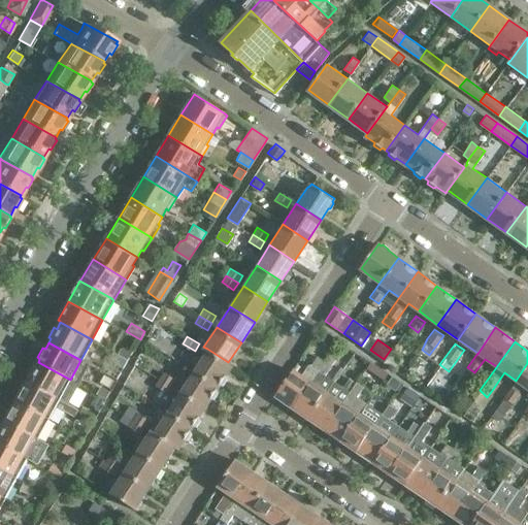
[(117,354),(125,358),(129,351),(125,348),(120,349),(117,354)]
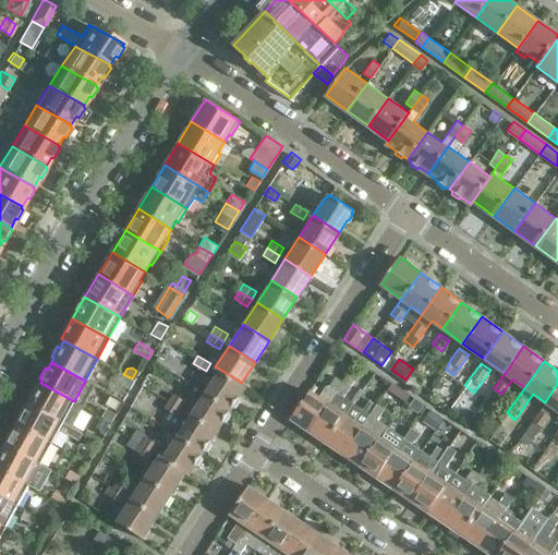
[(219,369),(205,390),(231,407),(232,405),(235,406),(240,398),(238,396),(244,386),(241,383),(219,369)]
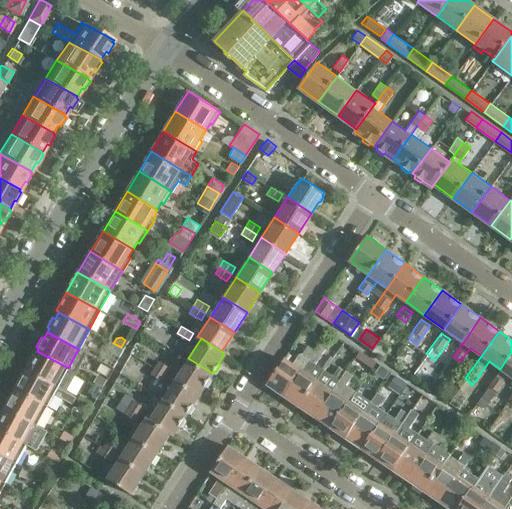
[(121,347),(113,343),(109,340),(105,348),(117,354),(121,347)]
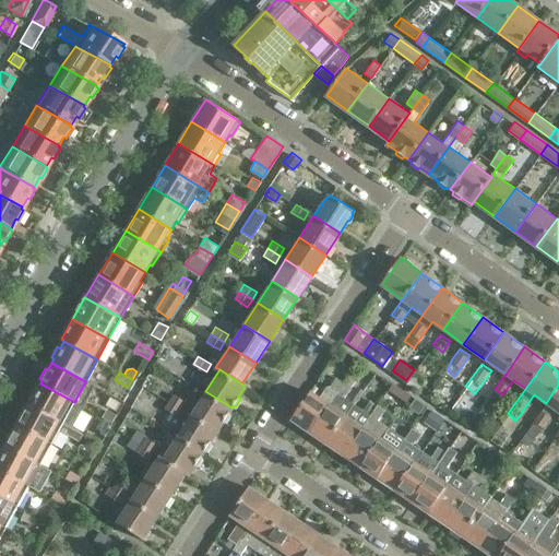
[(311,390),(292,420),(309,432),(343,381),(335,376),(328,387),(326,385),(319,395),(311,390)]
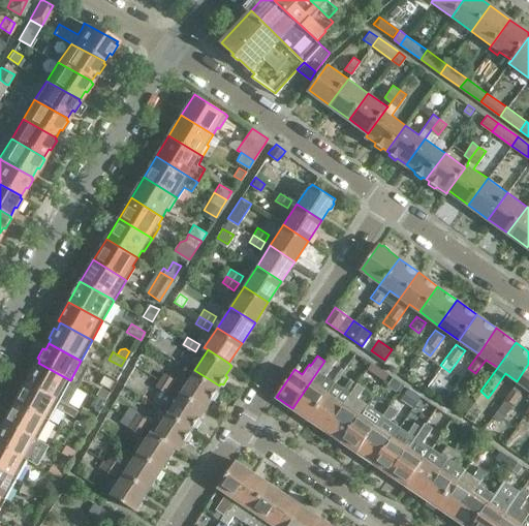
[(324,361),(292,408),(309,419),(335,380),(325,374),(332,365),(324,361)]
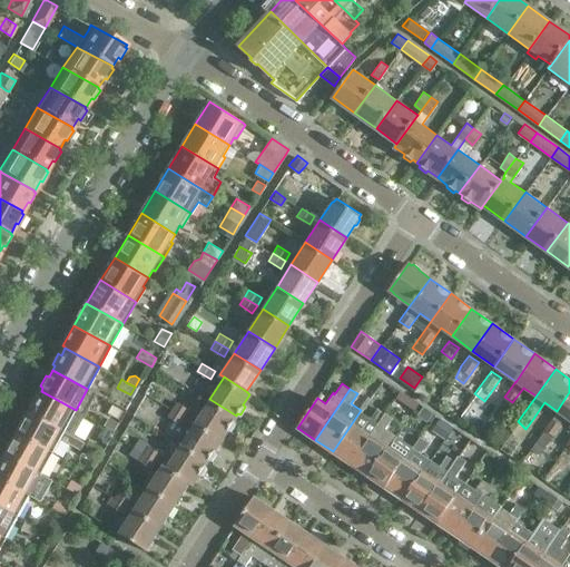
[(31,409),(29,412),(64,431),(76,410),(41,391),(37,398),(35,397),(29,407),(31,409)]
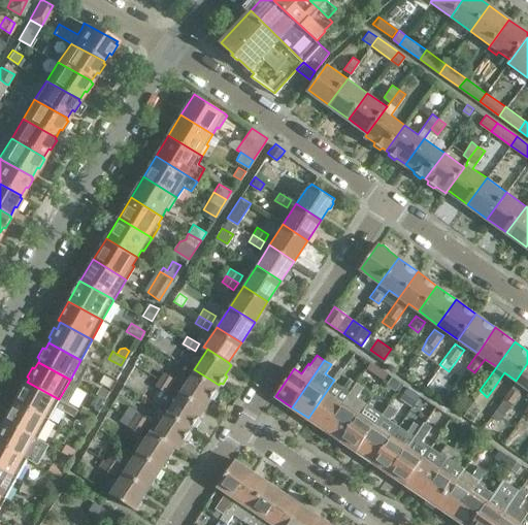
[(386,373),(373,365),(369,362),(366,367),(383,379),(386,373)]
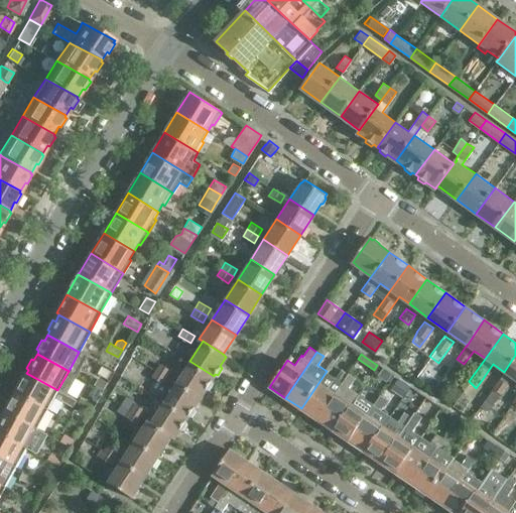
[(515,355),(504,372),(494,386),(502,391),(507,384),(507,383),(511,377),(515,380),(515,355)]
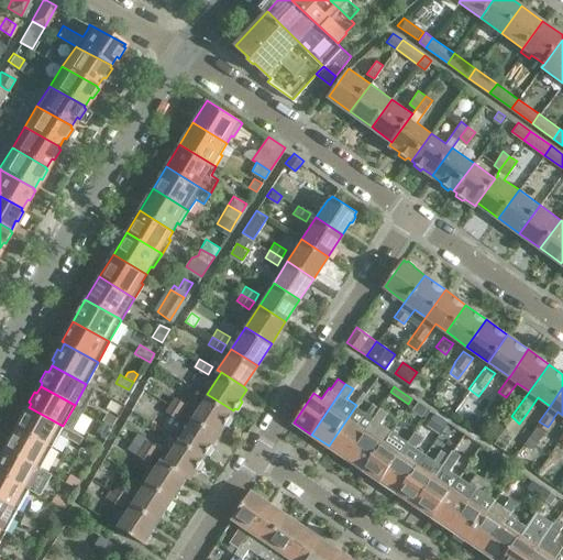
[(233,410),(207,394),(192,417),(218,434),(224,424),(228,424),(232,416),(231,414),(233,410)]
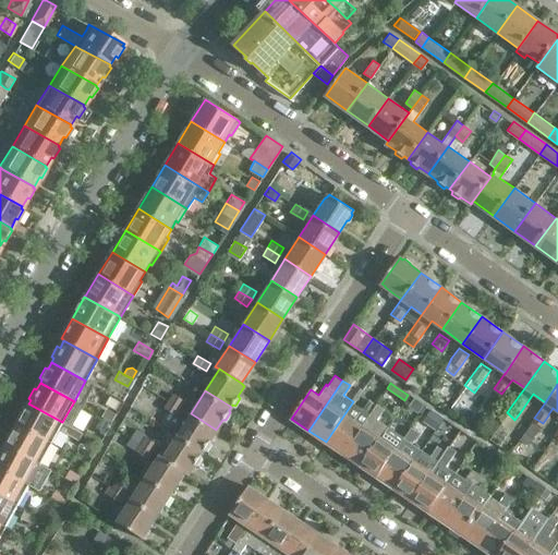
[(116,408),(120,399),(107,391),(102,400),(116,408)]
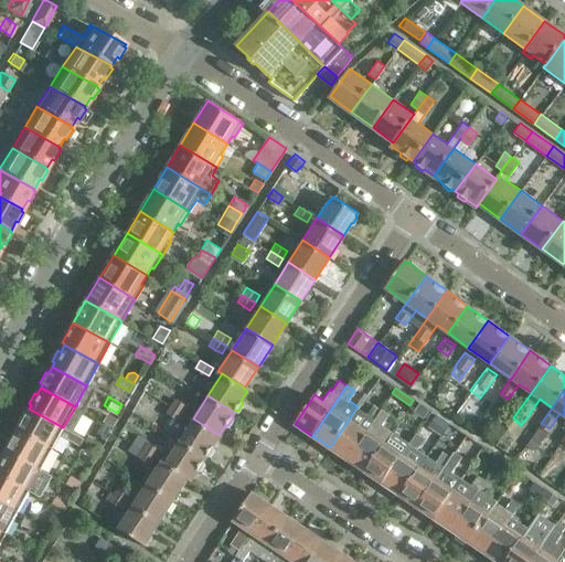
[(178,399),(172,406),(185,414),(190,406),(178,399)]
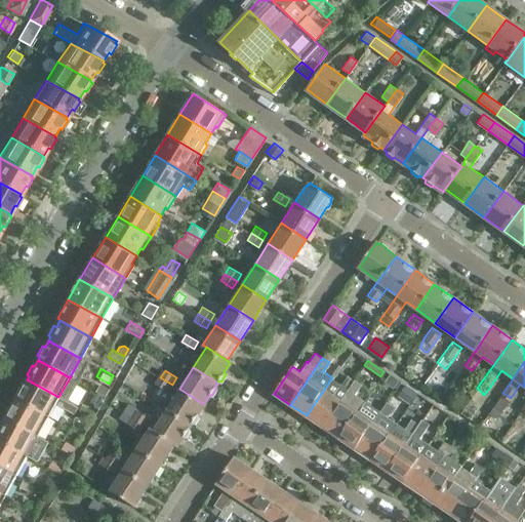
[(332,377),(307,415),(322,427),(355,378),(348,373),(341,384),(332,377)]
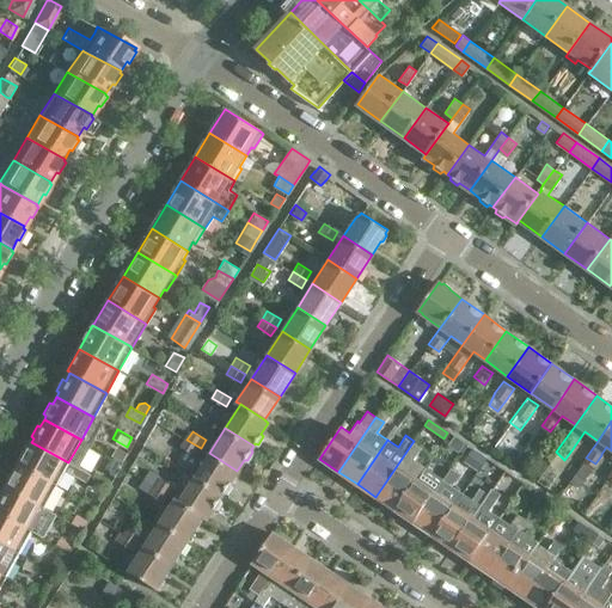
[(464,443),(453,437),(450,443),(460,450),(464,443)]
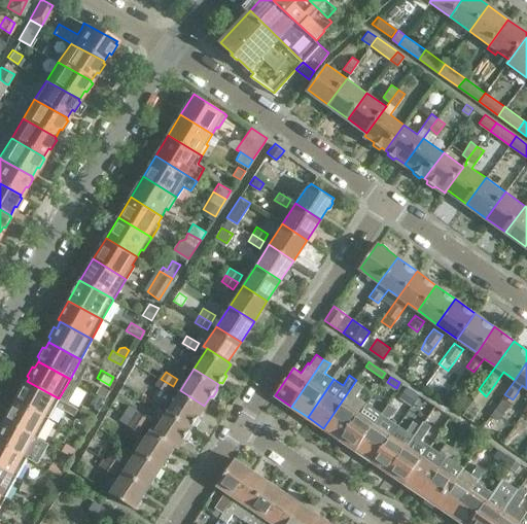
[(161,379),(156,385),(169,392),(173,386),(161,379)]
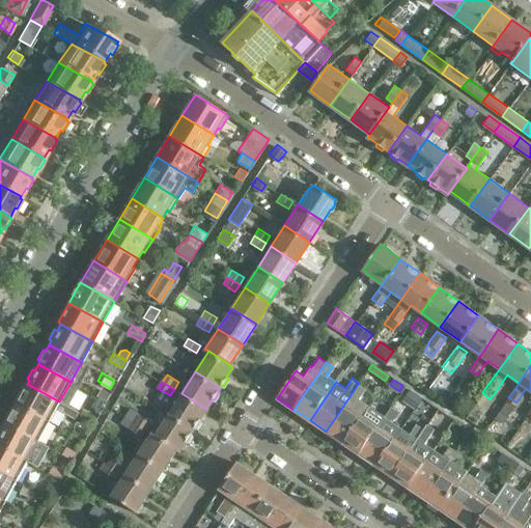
[(359,383),(326,432),(342,443),(368,405),(359,397),(365,388),(359,383)]
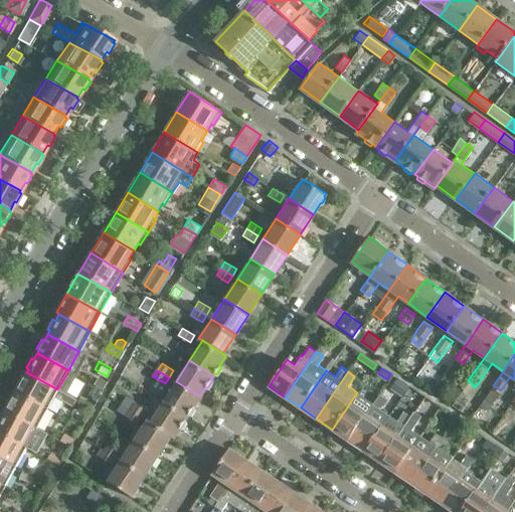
[(18,388),(16,391),(47,408),(57,389),(26,372),(23,378),(20,377),(15,386),(18,388)]
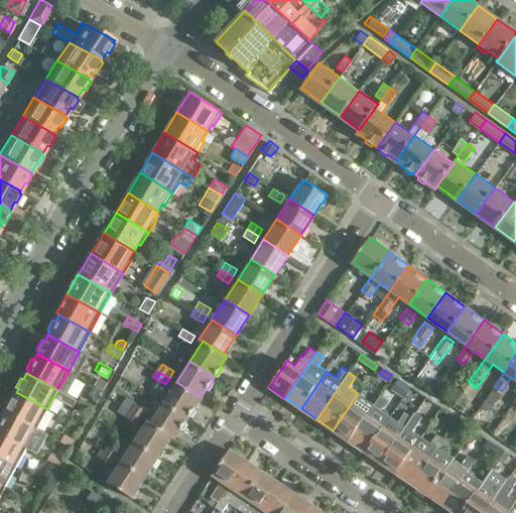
[(401,397),(409,386),(397,379),(390,389),(401,397)]
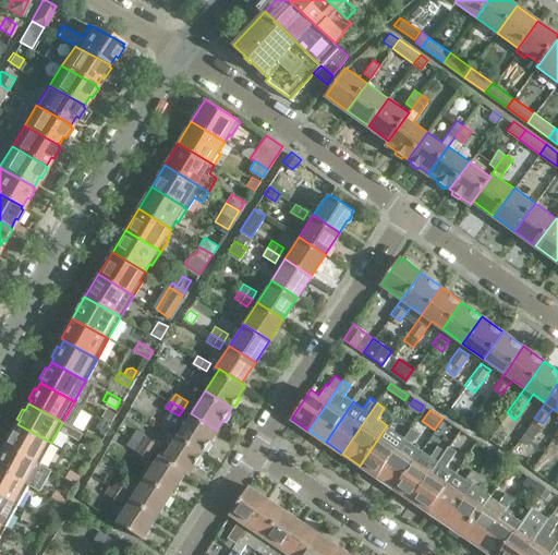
[(191,413),(177,434),(202,450),(204,448),(207,448),(211,442),(210,439),(216,430),(191,413)]
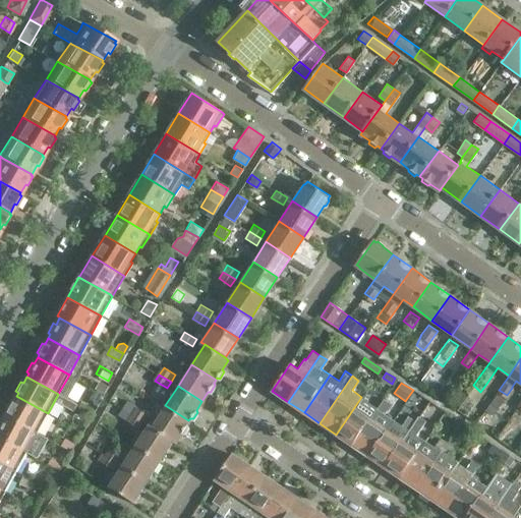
[(94,388),(82,407),(91,412),(102,392),(94,388)]
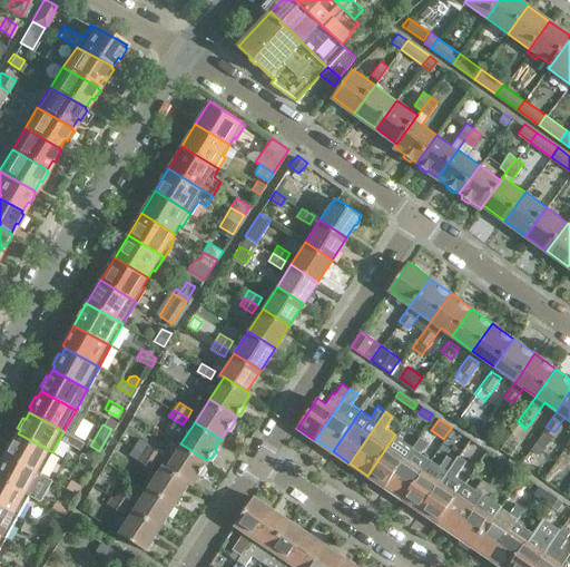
[(554,432),(546,427),(530,447),(539,453),(554,432)]
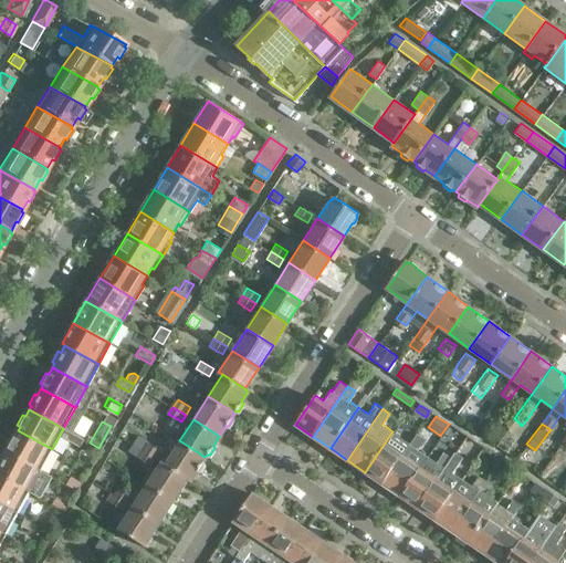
[(8,448),(6,451),(40,470),(52,449),(18,430),(13,437),(11,436),(6,446),(8,448)]
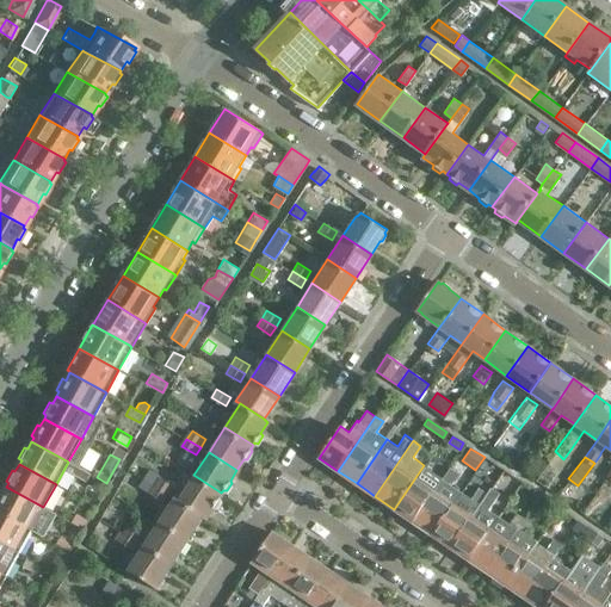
[(88,472),(74,464),(69,472),(84,481),(88,472)]
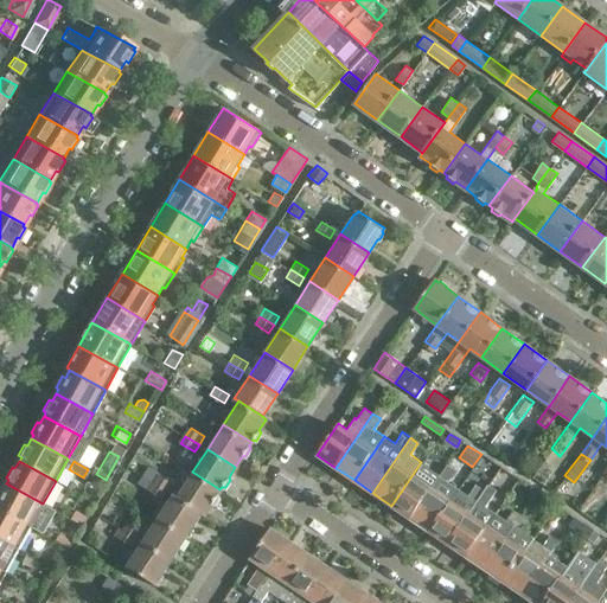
[(410,518),(439,475),(440,474),(421,462),(391,506),(410,518)]
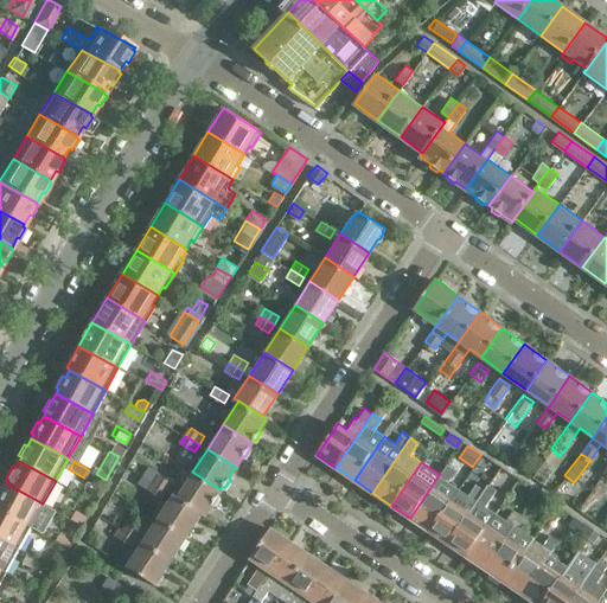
[(192,472),(177,496),(200,512),(204,514),(211,504),(215,504),(219,496),(218,493),(219,489),(192,472)]
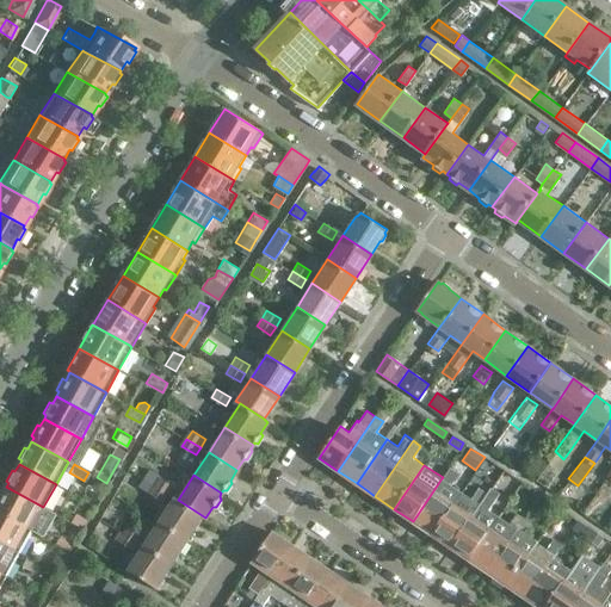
[(160,478),(155,487),(170,495),(174,487),(160,478)]
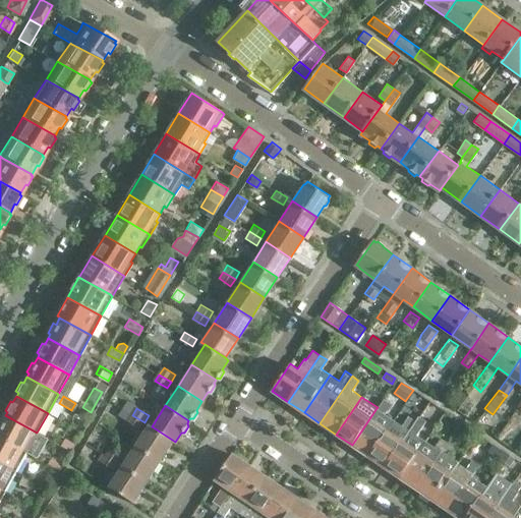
[(377,408),(352,445),(368,456),(387,429),(386,428),(393,419),(377,408)]
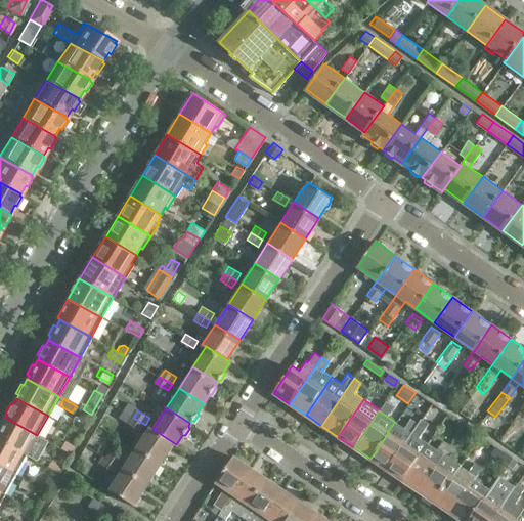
[(389,432),(370,459),(386,469),(404,442),(410,433),(418,423),(422,418),(413,413),(404,427),(395,421),(395,422),(388,431),(389,432)]
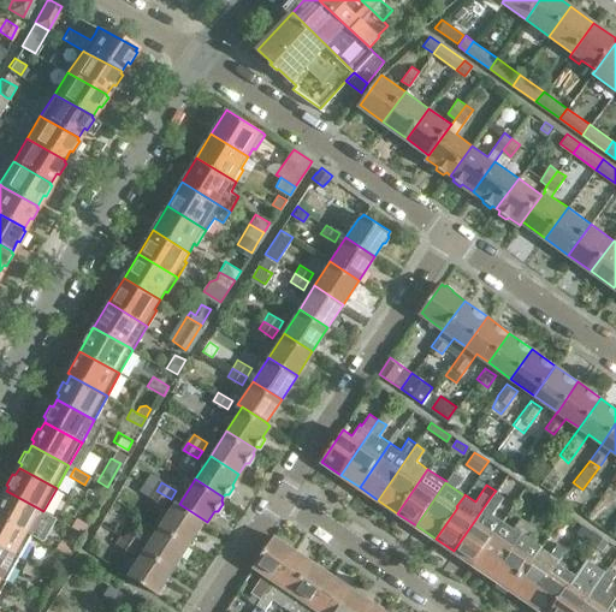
[(0,517),(30,534),(43,511),(6,491),(3,499),(0,497),(0,517)]
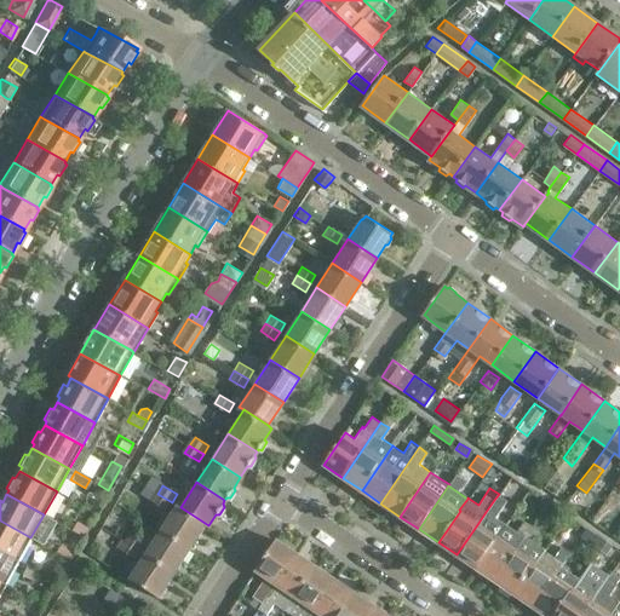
[(158,494),(153,502),(167,511),(172,502),(158,494)]
